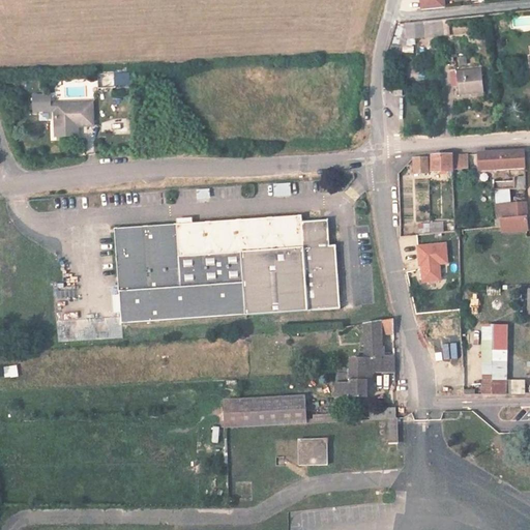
[(428,0),(429,1),(424,1),(425,11),(449,9),(447,0),(428,0)]
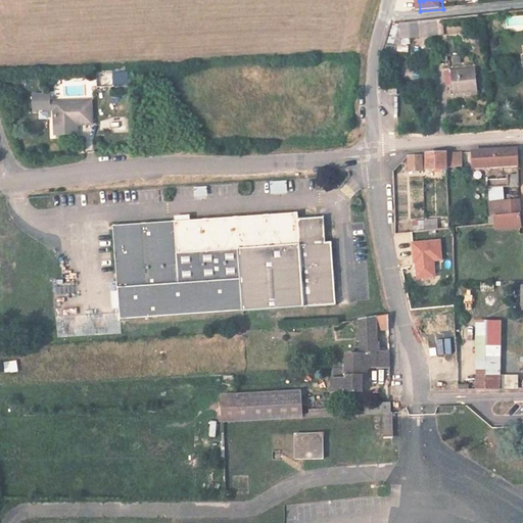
[(418,39),(418,24),(399,26),(400,41),(418,39)]
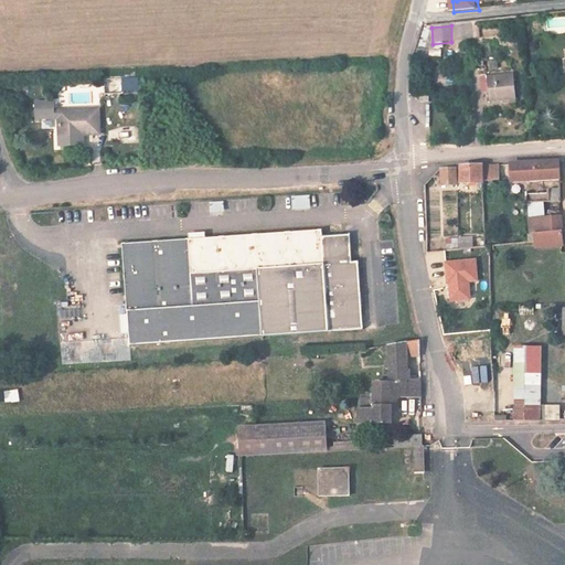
[(488,60),(489,70),(498,68),(497,60),(488,60)]
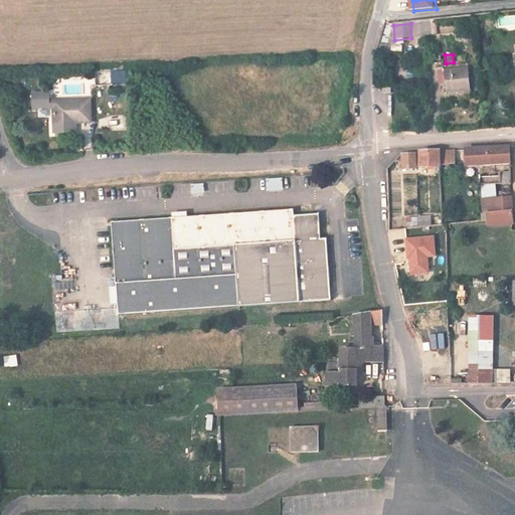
[(111,83),(111,80),(111,71),(111,70),(94,70),(95,84),(111,83)]
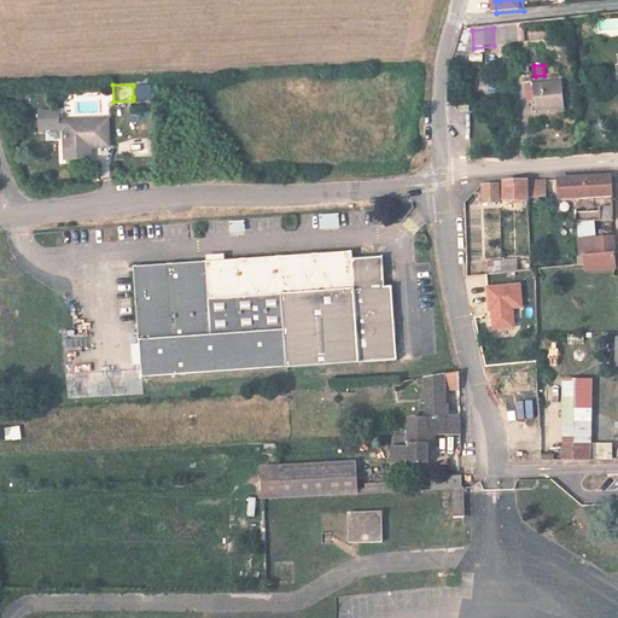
[(150,86),(133,86),(133,97),(150,97),(150,86)]
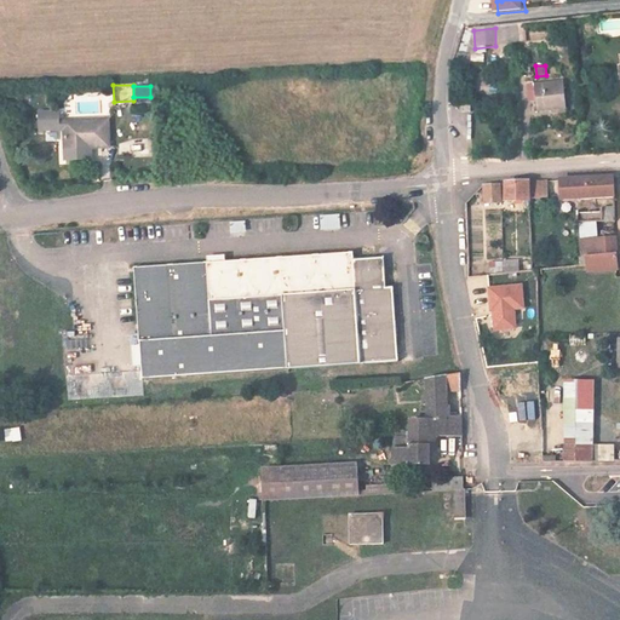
[(561,114),(560,87),(527,89),(528,115),(561,114)]
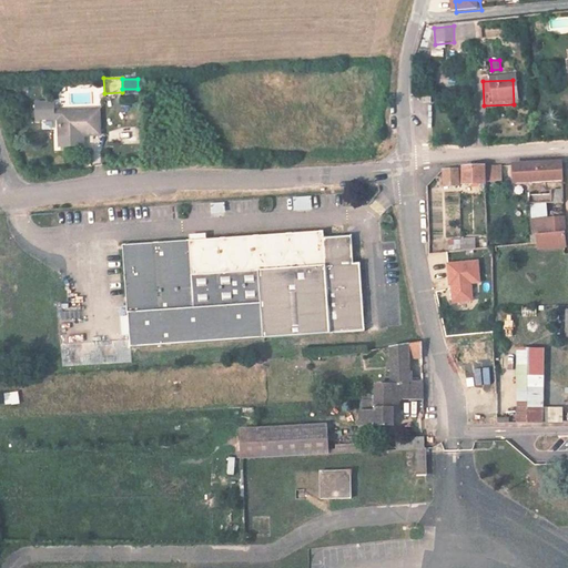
[(59,117),(59,110),(54,110),(54,101),(36,102),(37,118),(59,117)]
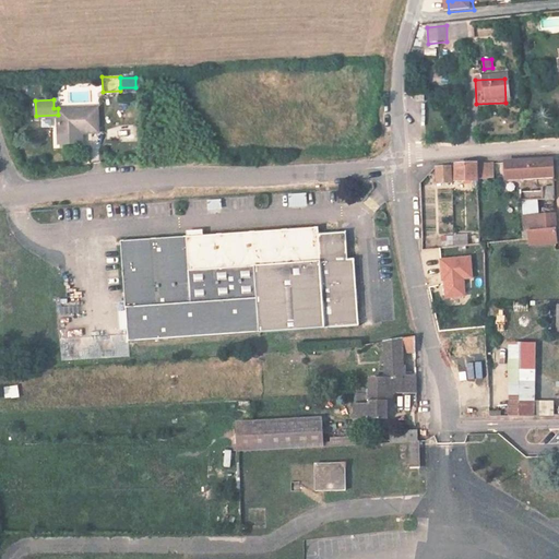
[(58,115),(59,143),(82,142),(82,131),(98,131),(97,107),(58,108),(58,115)]
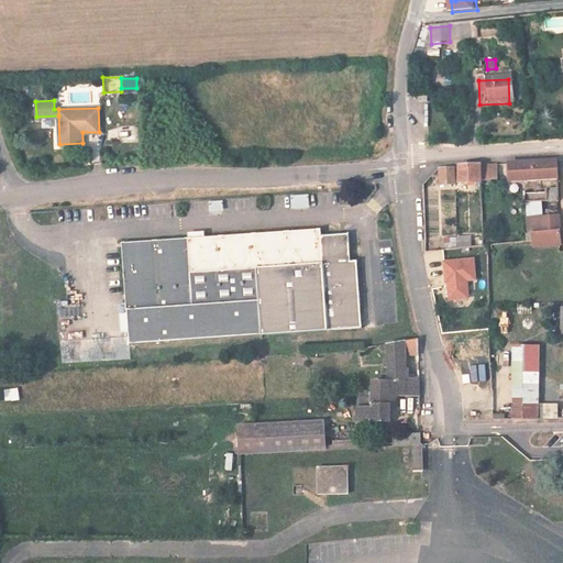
[(109,139),(136,140),(136,129),(110,128),(109,139)]
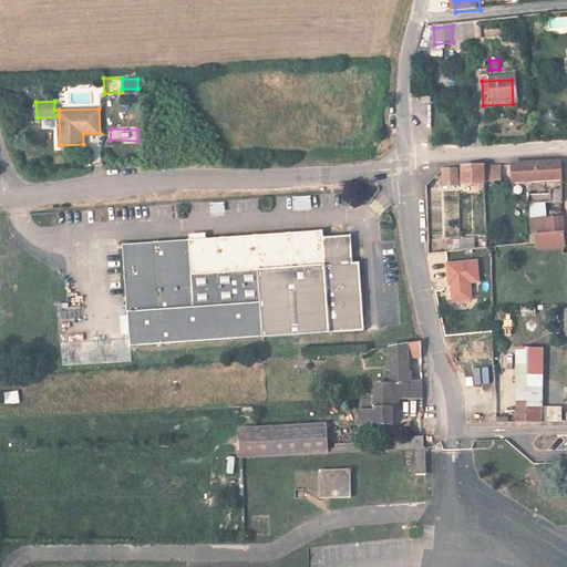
[(555,169),(504,174),(505,191),(556,187),(555,169)]
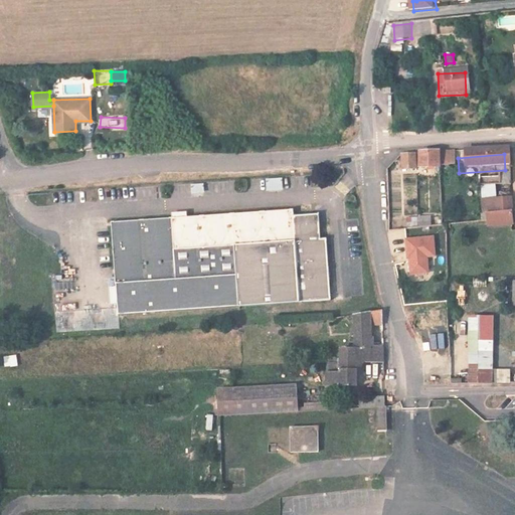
[(449,159),(440,160),(441,172),(450,172),(449,159)]
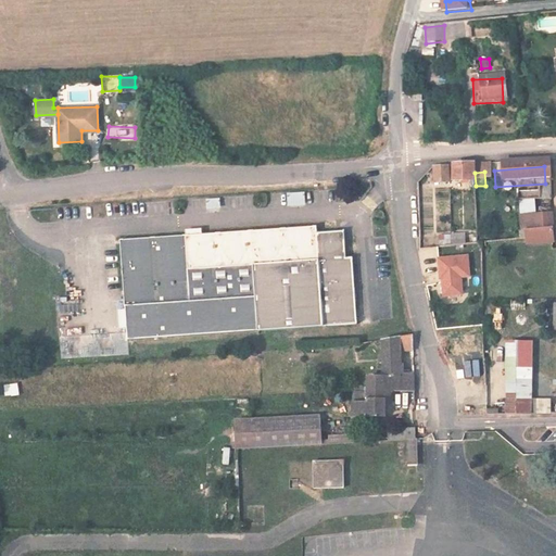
[(468,187),(476,186),(475,173),(446,175),(447,190),(468,189),(468,187)]
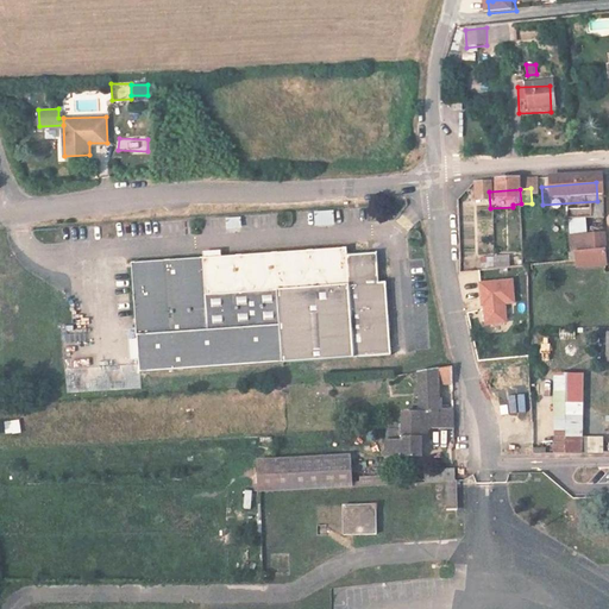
[(469,194),(468,194),(468,213),(484,213),(483,193),(469,194)]
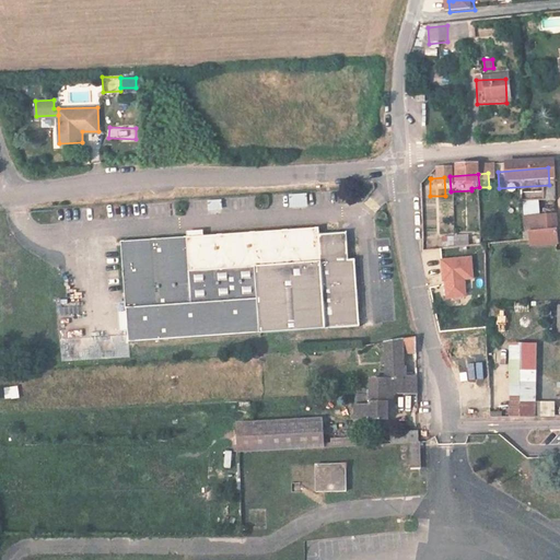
[(306,207),(306,194),(288,195),(289,208),(306,207)]
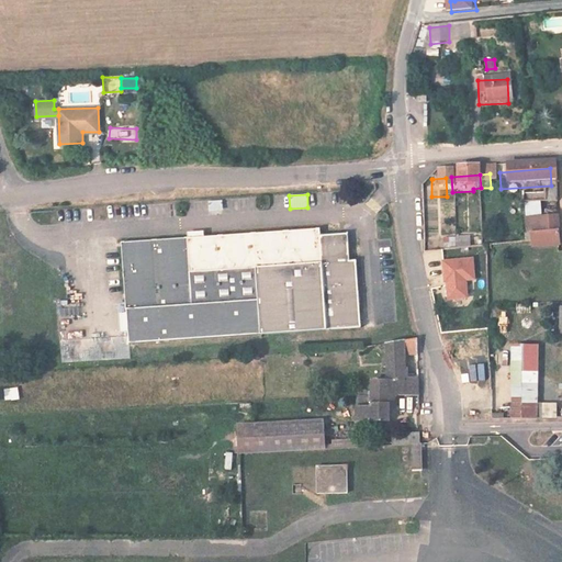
[(552,210),(551,197),(518,200),(518,213),(552,210)]
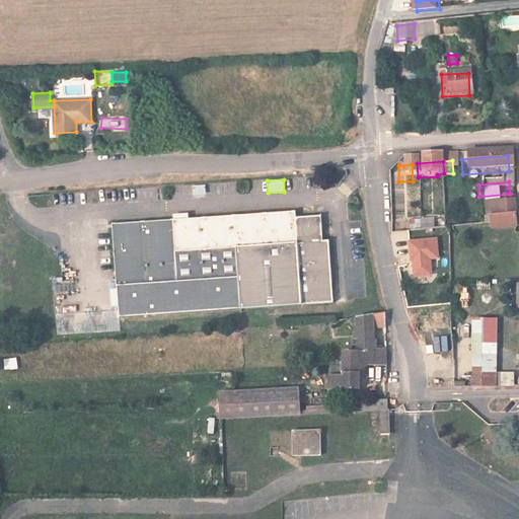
[(479,210),(480,226),(511,223),(511,208),(479,210)]
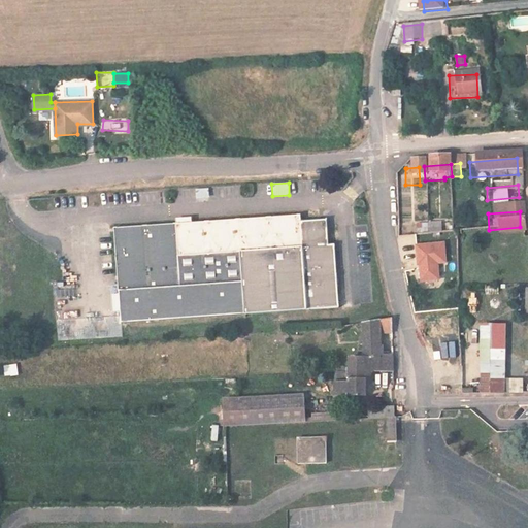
[(335,245),(328,246),(327,231),(317,222),(301,223),(300,215),(114,227),(120,324),(341,311),(335,245)]
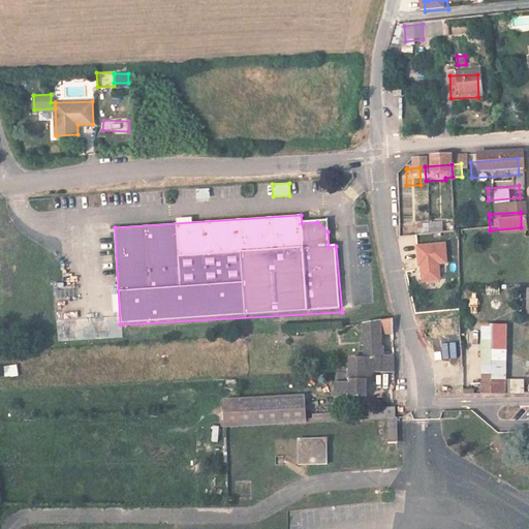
[(422,231),(442,231),(442,222),(422,222),(422,231)]
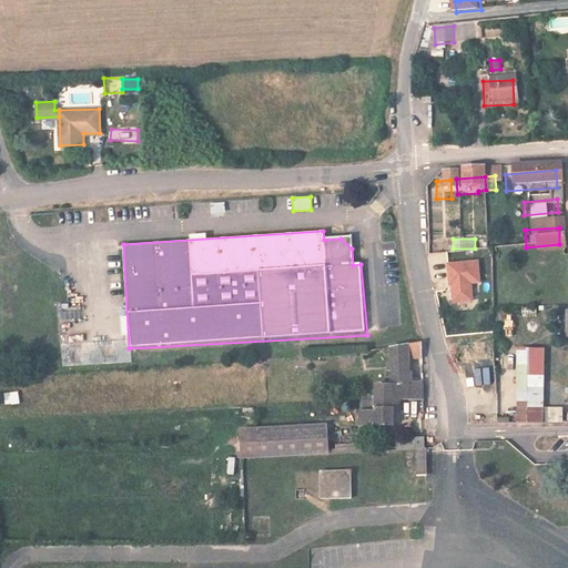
[(526,262),(547,260),(560,259),(559,251),(559,244),(526,247),(526,253),(526,262)]
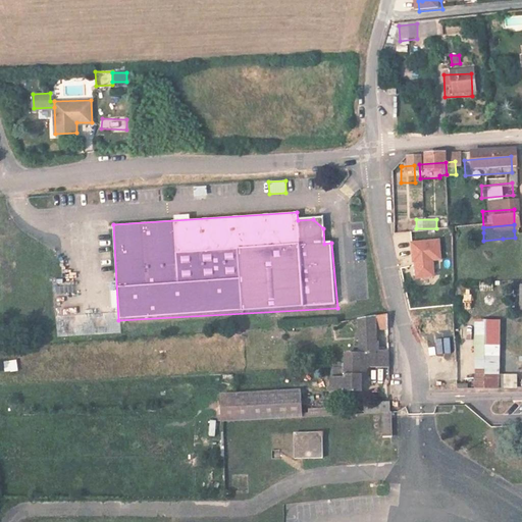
[(425,286),(423,269),(431,269),(429,251),(402,254),(404,272),(406,272),(407,289),(425,286)]
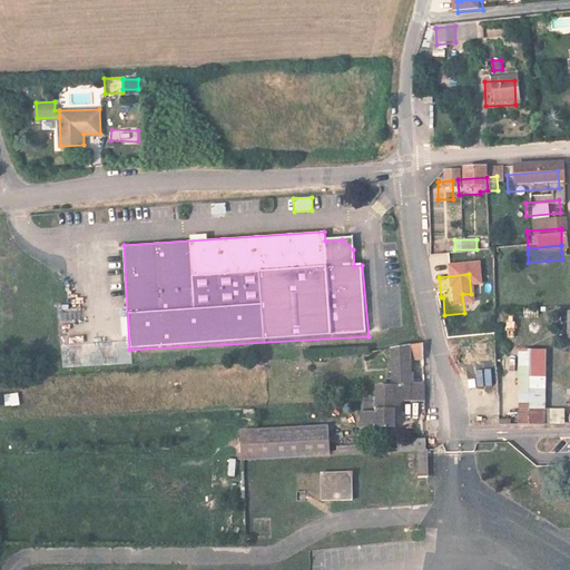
[(412,389),(412,385),(411,362),(423,362),(423,345),(419,346),(392,351),(393,389),(412,389)]
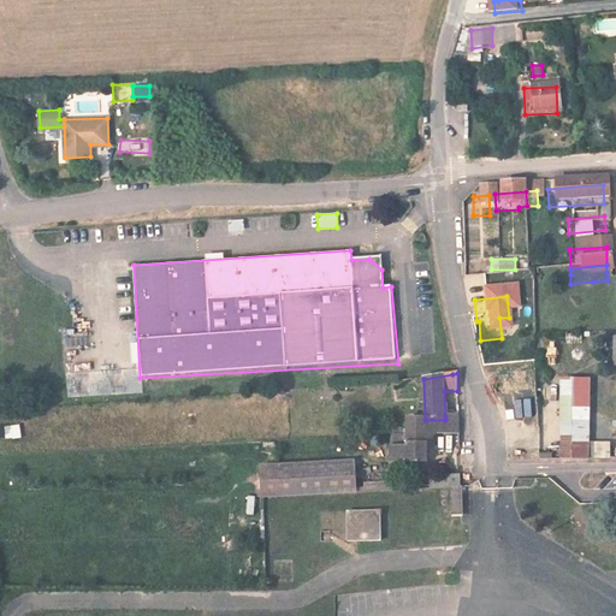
[(560,457),(588,457),(590,378),(561,377),(560,457)]
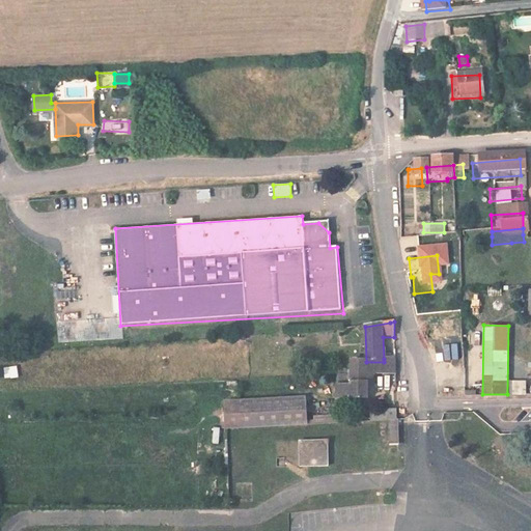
[(350,363),(351,375),(352,400),(367,400),(367,381),(396,380),(395,358),(384,359),(384,362),(366,362),(350,363)]
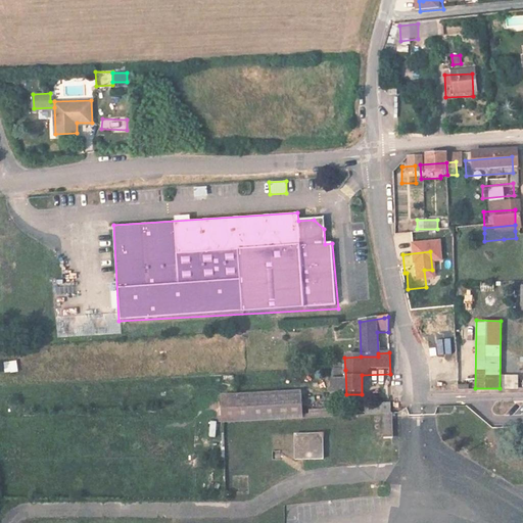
[(3,362),(4,373),(17,372),(16,361),(3,362)]
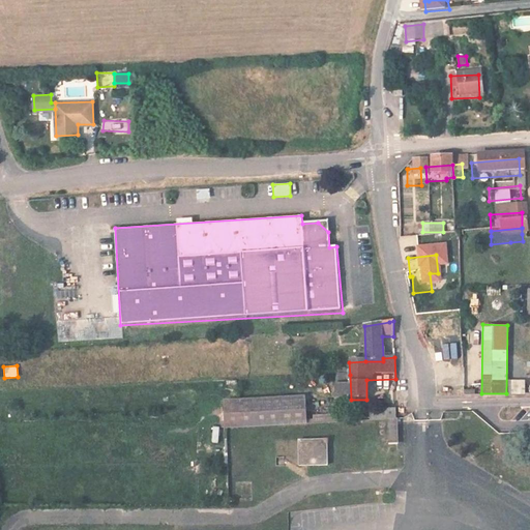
[(351,400),(350,375),(334,376),(335,401),(351,400)]
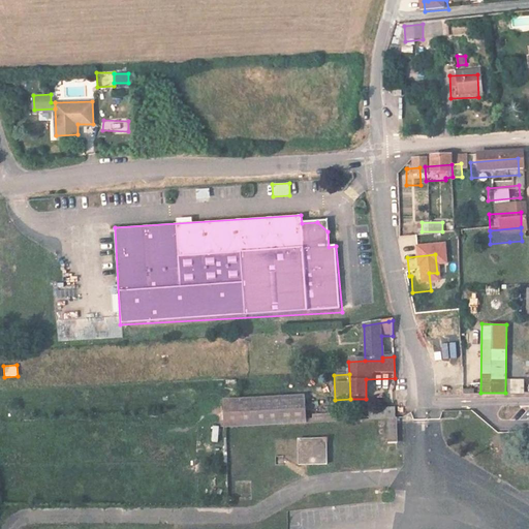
[(524,394),(524,379),(508,379),(508,394),(524,394)]
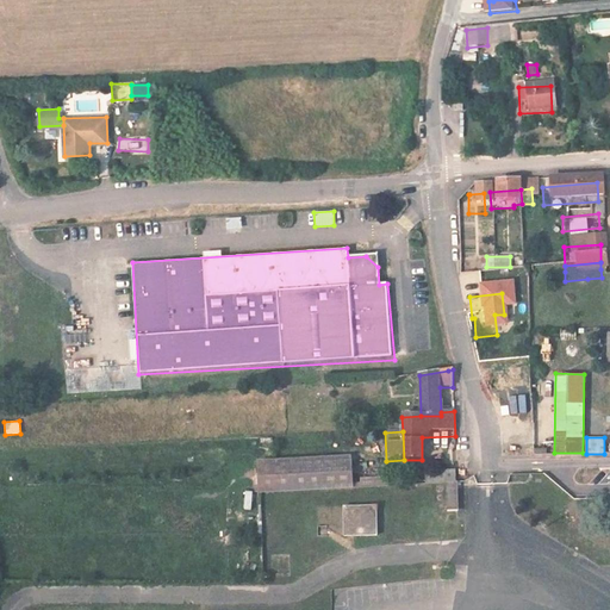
[(275,460),(277,490),(350,486),(349,456),(275,460)]
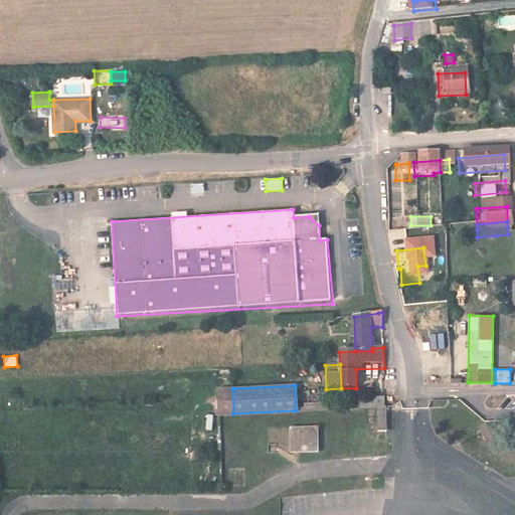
[(362,409),(374,409),(386,408),(385,398),(365,399),(361,403),(362,409)]
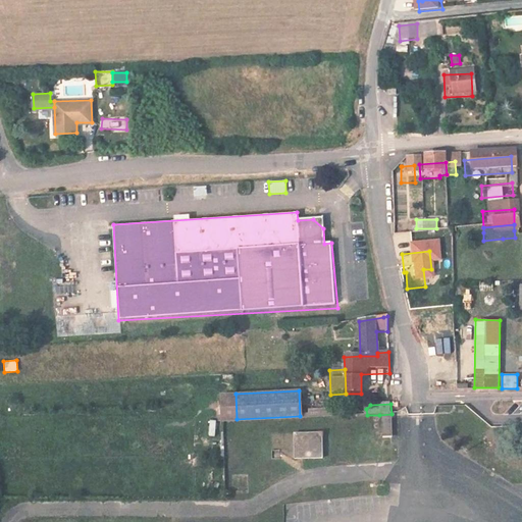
[(392,414),(379,415),(380,439),(392,439),(392,414)]
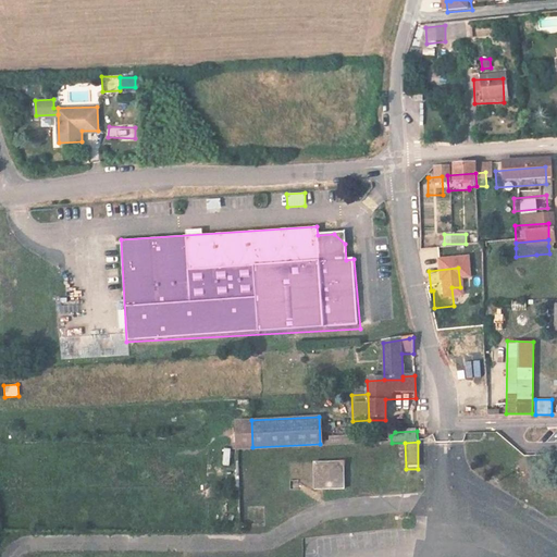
[(343,461),(312,461),(313,491),(344,490),(343,461)]
